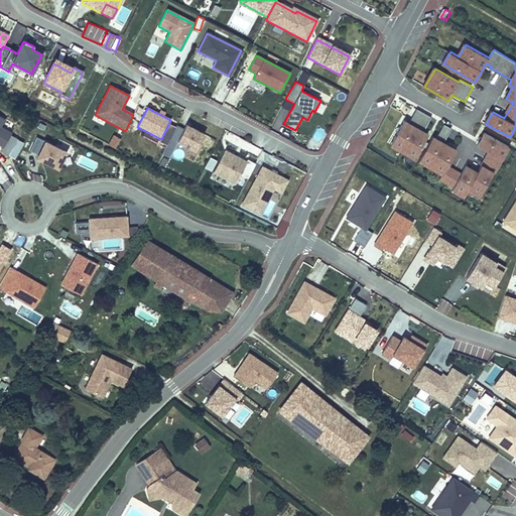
[(416,158),(429,135),(425,132),(433,118),(418,110),(410,124),(406,121),(392,145),(416,158)]
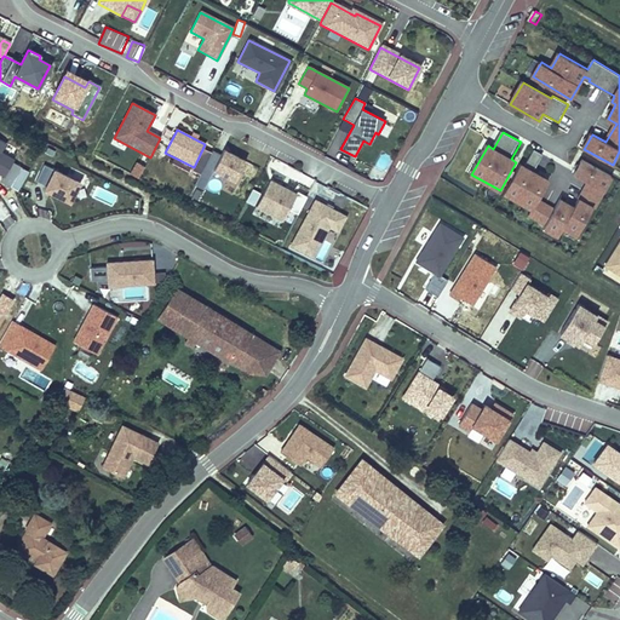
[(12,159),(0,151),(0,148),(4,142),(0,138),(0,172),(3,174),(0,179),(9,185),(19,166),(11,161),(12,159)]
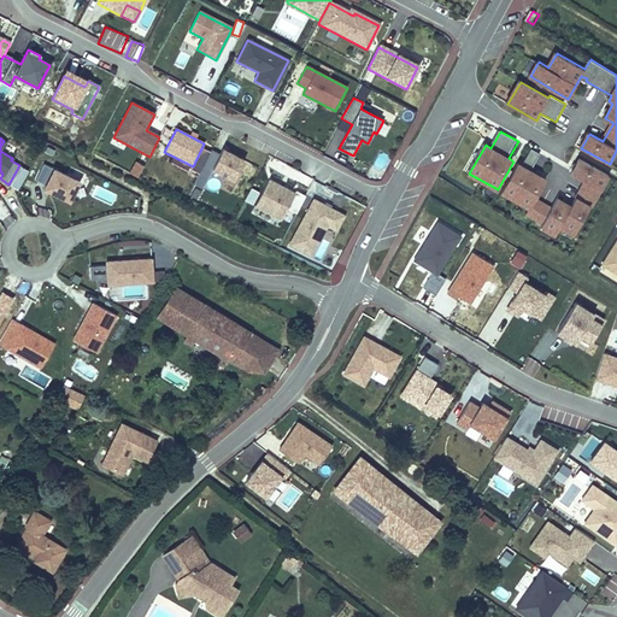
[(18,148),(4,141),(0,147),(0,151),(12,158),(18,148)]
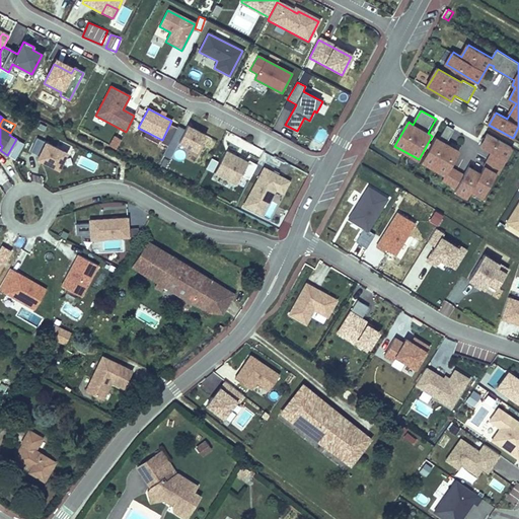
[(197,152),(205,136),(187,126),(184,131),(177,127),(171,139),(197,152)]
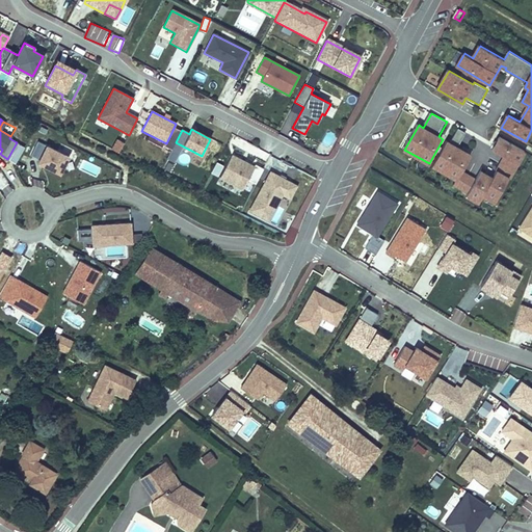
[(463,173),(473,155),(459,148),(467,133),(459,129),(451,143),(448,141),(433,166),(457,180),(455,185),(470,193),(468,196),(480,203),(484,196),(497,203),(510,179),(511,179),(520,164),(519,163),(526,151),(501,137),(494,150),(506,157),(494,178),(482,171),(477,180),(463,173)]
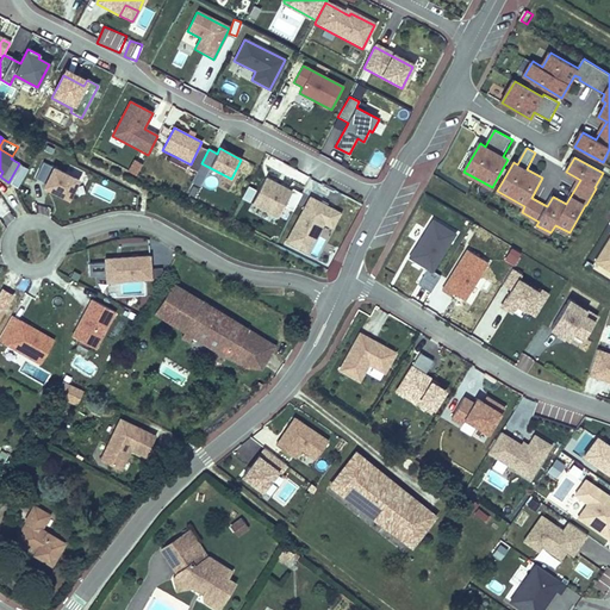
[(377,150),(369,163),(380,169),(387,155),(377,150)]
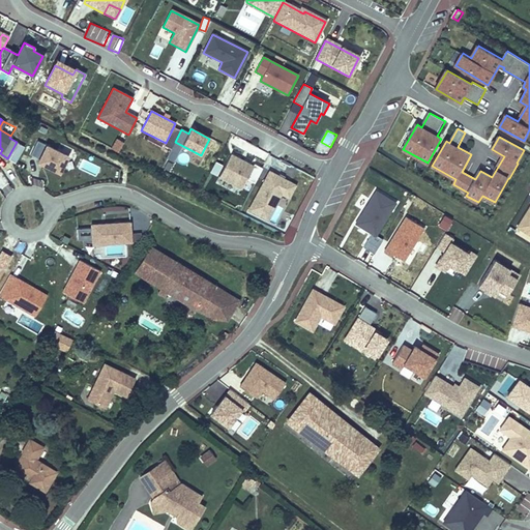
[(67,154),(37,140),(30,153),(39,158),(37,162),(59,172),(67,154)]
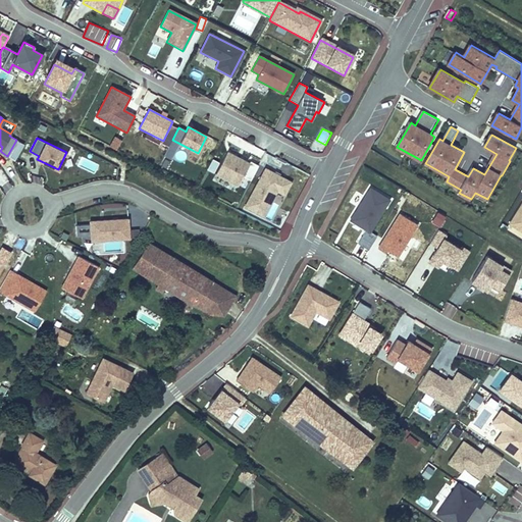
[(250,180),(258,166),(250,162),(249,164),(227,153),(216,176),(239,187),(243,177),(250,180)]
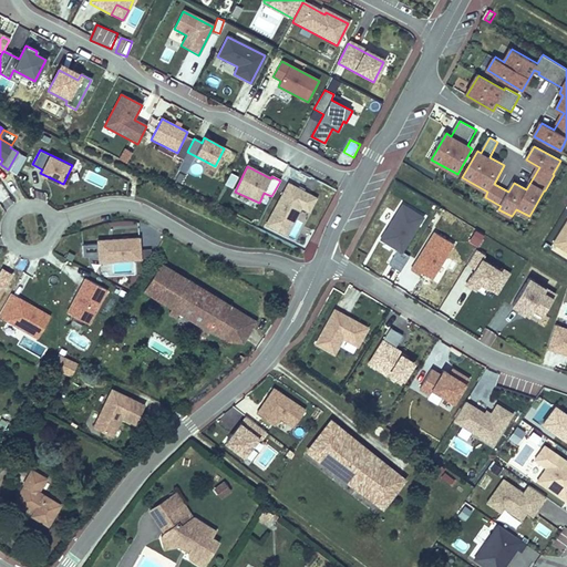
[(309,213),(316,199),(288,184),(267,226),(287,236),(301,208),(309,213)]
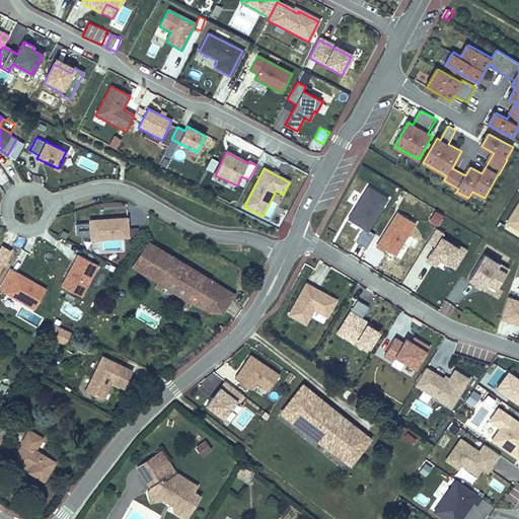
[(367,230),(387,198),(368,186),(348,218),(367,230)]
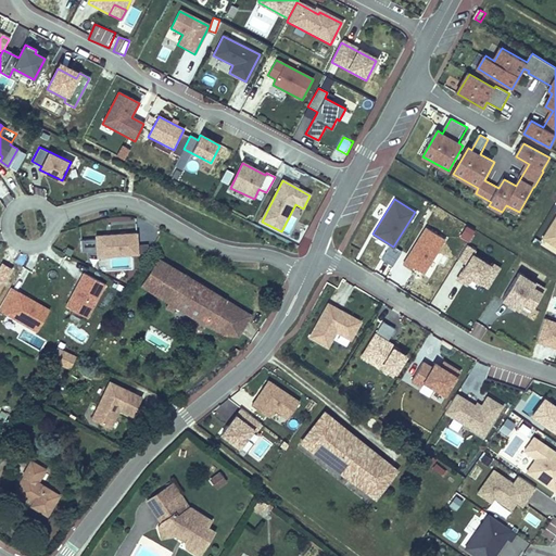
[(555,220),(544,239),(555,247),(555,220)]
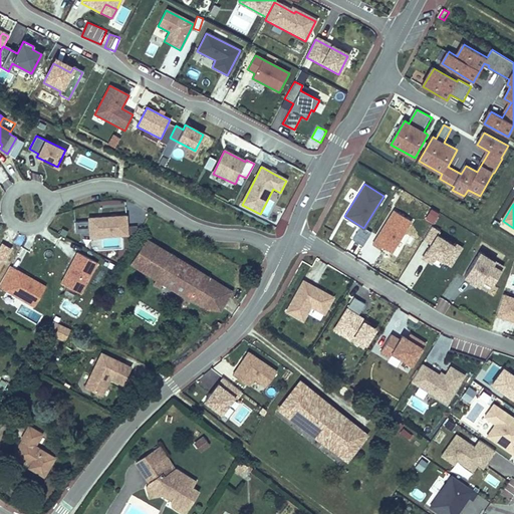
[(393,253),(413,222),(396,211),(373,245),(381,250),(382,247),(393,253)]
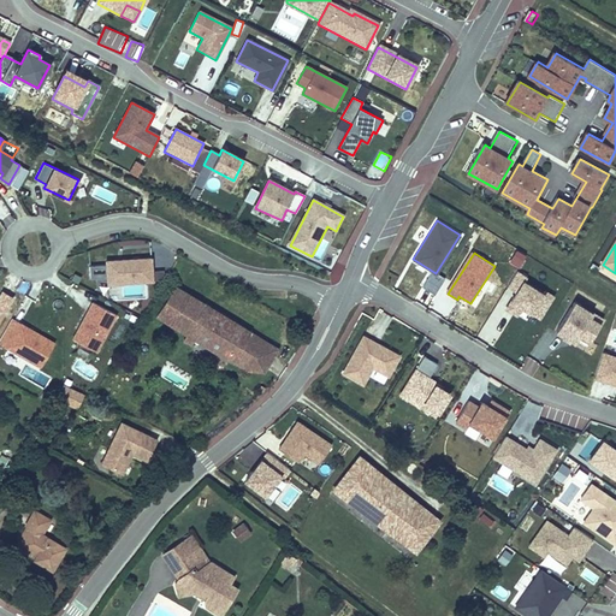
[(152,279),(150,256),(106,260),(106,264),(89,265),(90,278),(107,277),(124,276),(124,282),(152,279)]
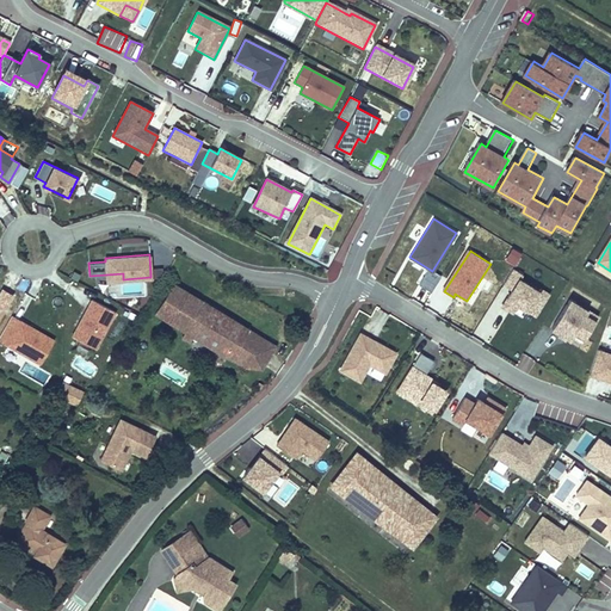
[(541,292),(522,281),(524,275),(514,269),(505,285),(514,291),(504,307),(514,314),(519,306),(537,316),(550,295),(542,289),(541,292)]
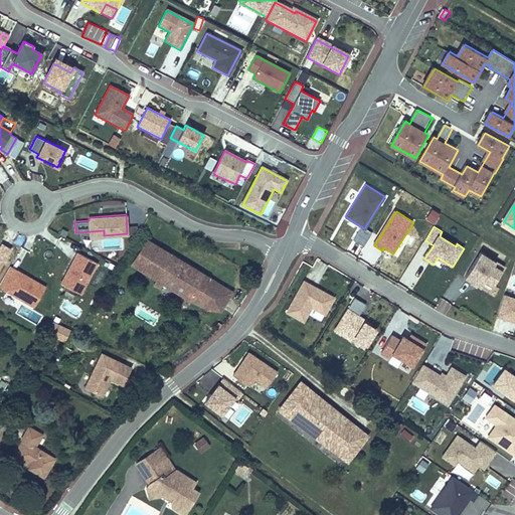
[(131,268),(144,275),(151,262),(157,250),(145,242),(131,268)]
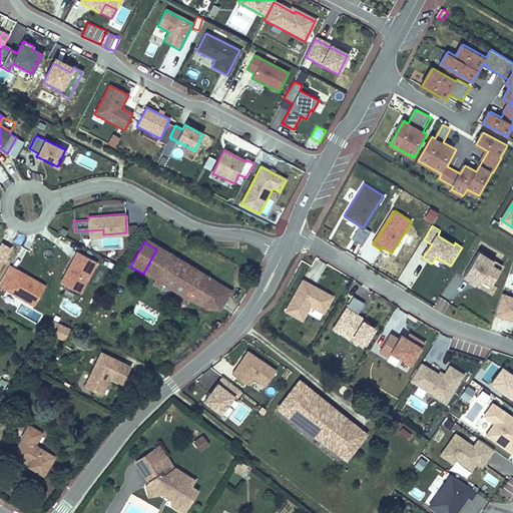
[(0,264),(10,247),(2,242),(0,245),(0,264)]
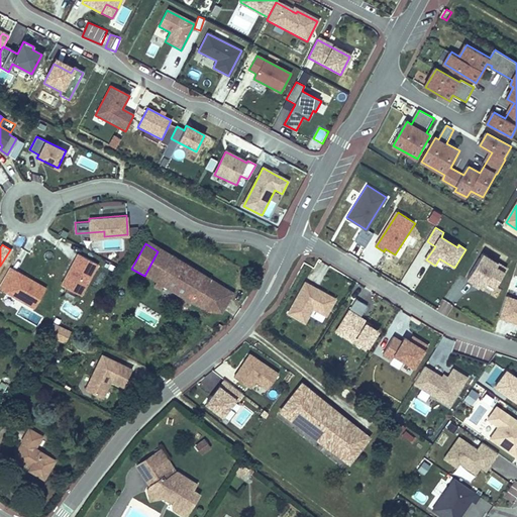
[(158,251),(151,263),(164,270),(171,259),(158,251)]
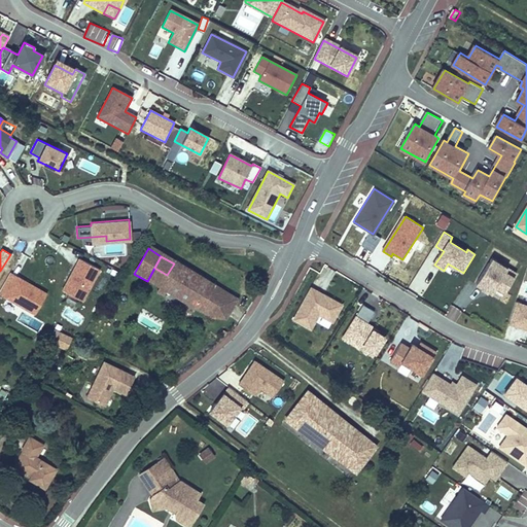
[(82,300),(99,268),(79,257),(62,289),(82,300)]
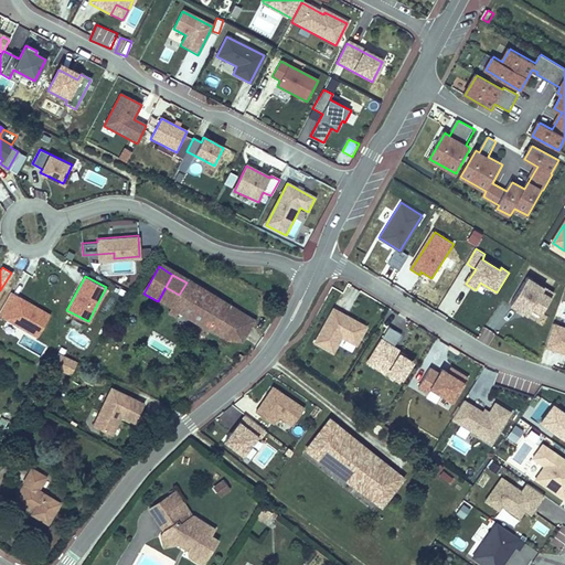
[(552,298),(543,292),(545,288),(528,278),(511,305),(529,316),(533,308),(542,315),(552,298)]
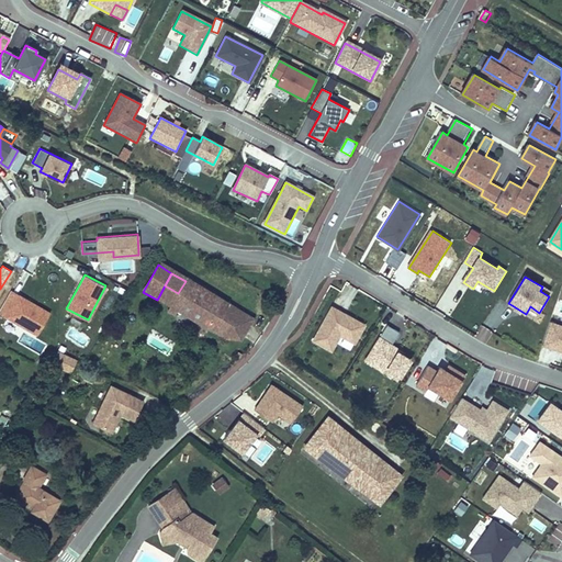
[(186,281),(178,293),(165,285),(157,300),(171,307),(168,313),(176,317),(179,312),(214,332),(216,326),(231,334),(243,313),(186,281)]
